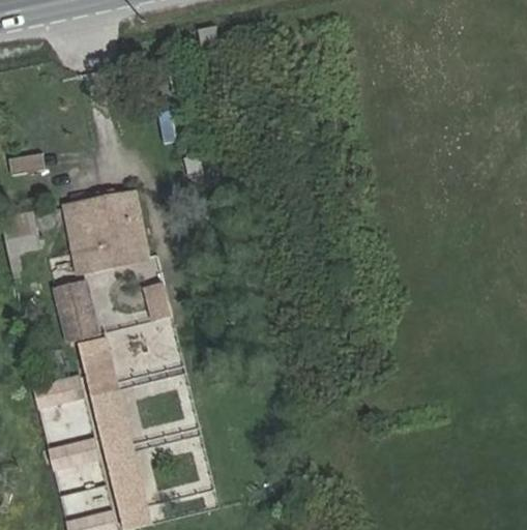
[(194,29),(196,46),(213,45),(211,27),(194,29)]
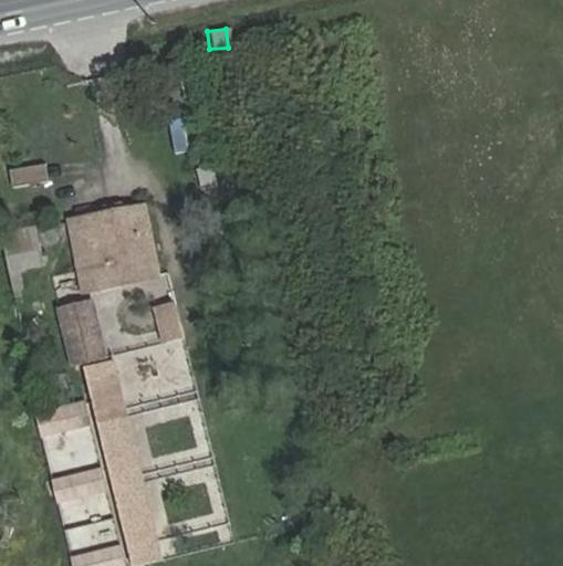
[(166,121),(167,153),(183,152),(181,119),(166,121)]
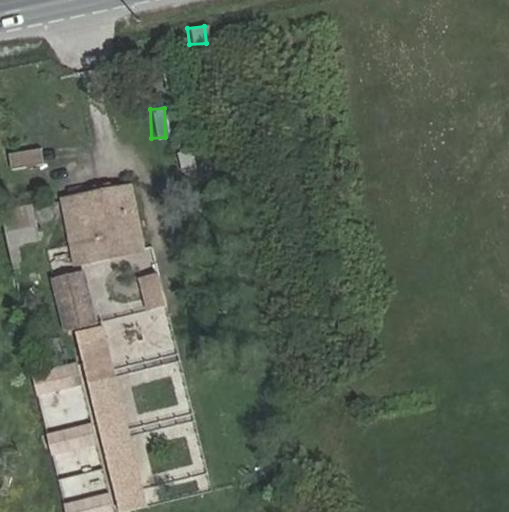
[(12,170),(44,166),(42,148),(10,152),(12,170)]
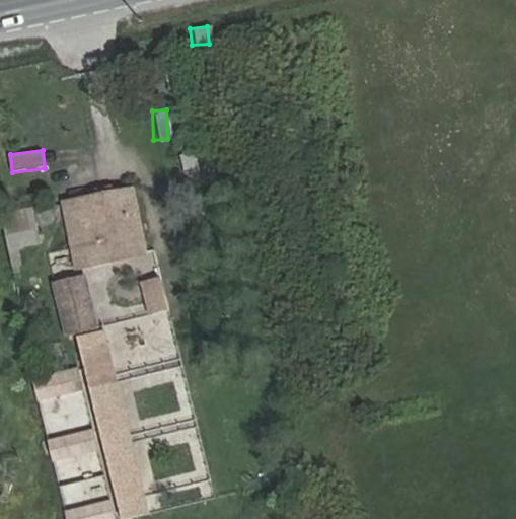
[(180,173),(195,171),(193,151),(177,153),(180,173)]
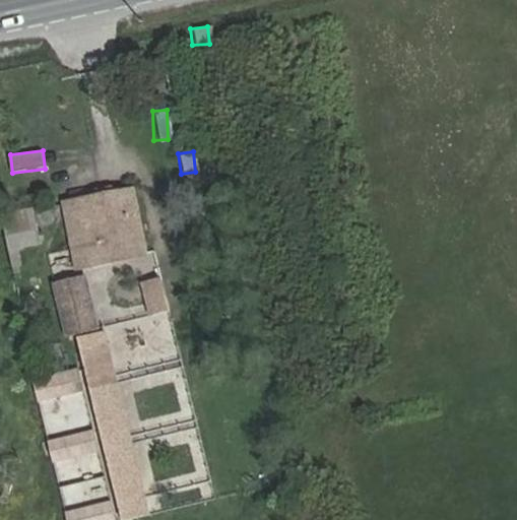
[(122,238),(124,247),(142,243),(131,193),(70,204),(79,247),(91,245),(122,238)]
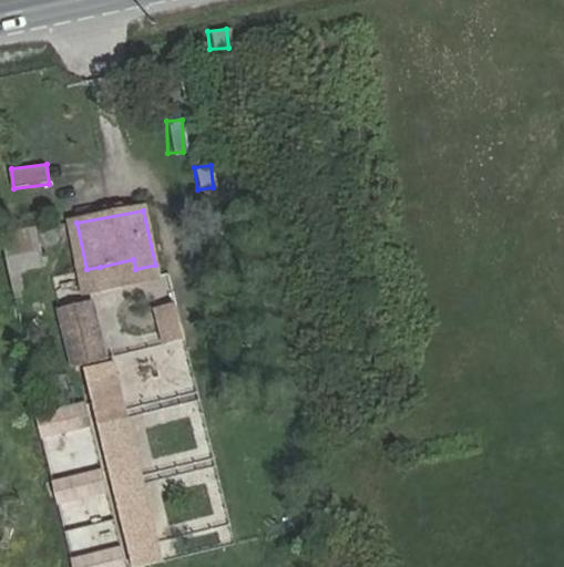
[(101,276),(135,269),(133,259),(100,267),(101,276)]
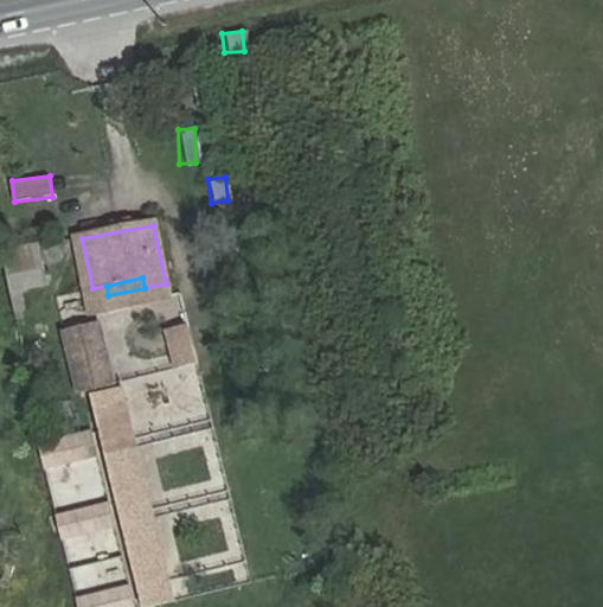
[(58,330),(75,394),(116,383),(100,319),(58,330)]
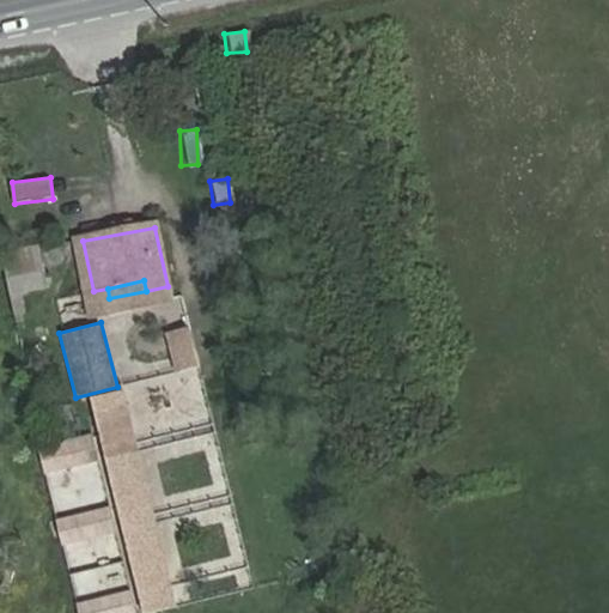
[(184,327),(162,333),(170,370),(193,365),(184,327)]
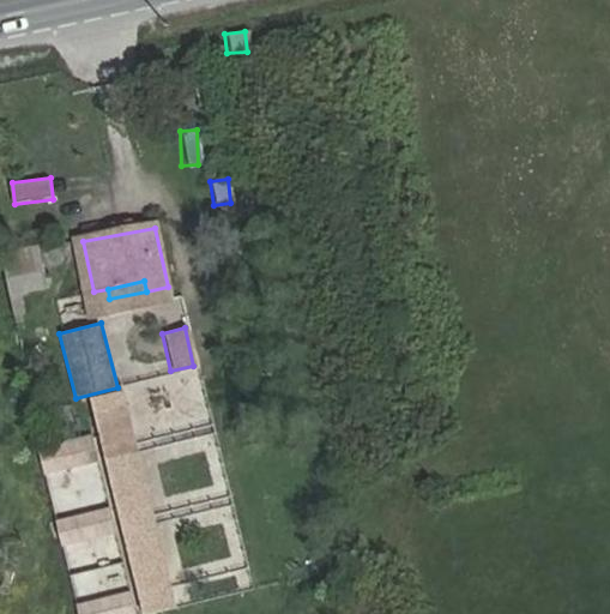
[(139,446),(210,428),(195,368),(125,385),(139,446)]
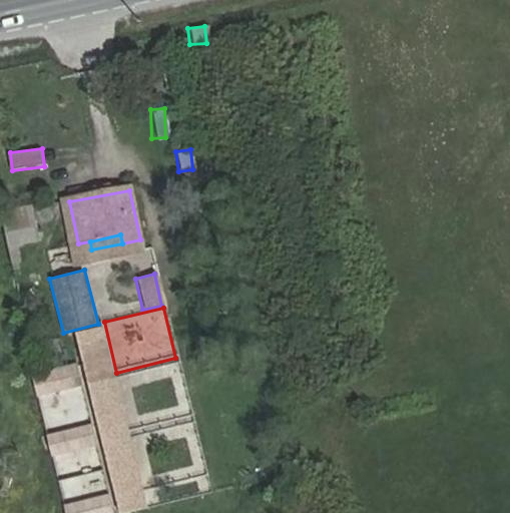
[(123,512),(147,508),(137,458),(132,459),(105,325),(81,330),(111,485),(118,484),(123,512)]
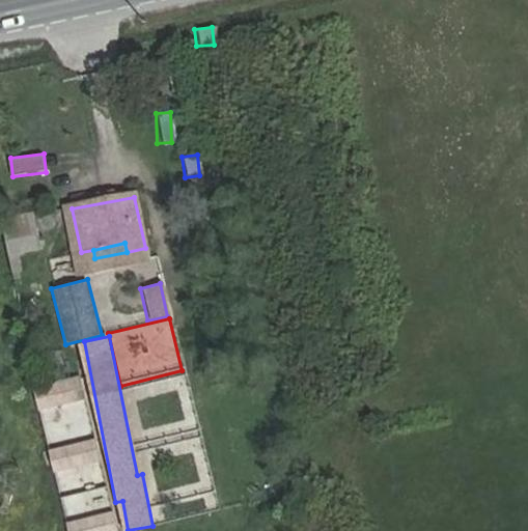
[(38,413),(87,399),(81,373),(31,388),(38,413)]
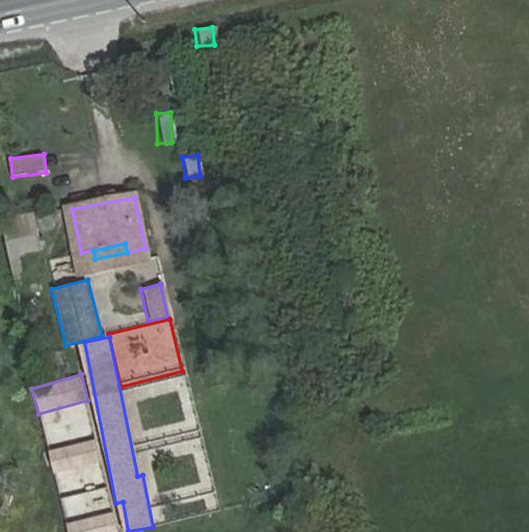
[(47,451),(53,475),(102,463),(97,439),(47,451)]
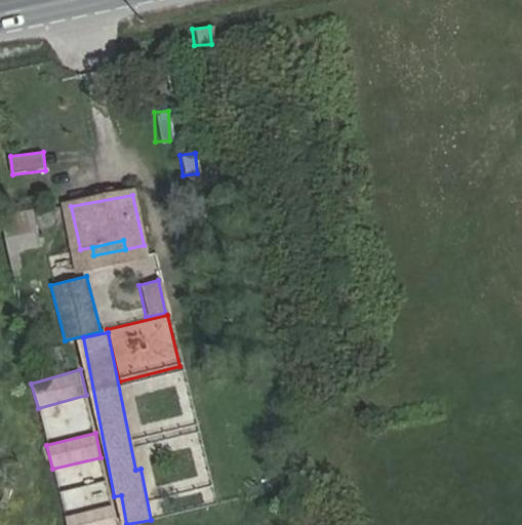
[(117,524),(113,505),(66,516),(68,524),(117,524)]
